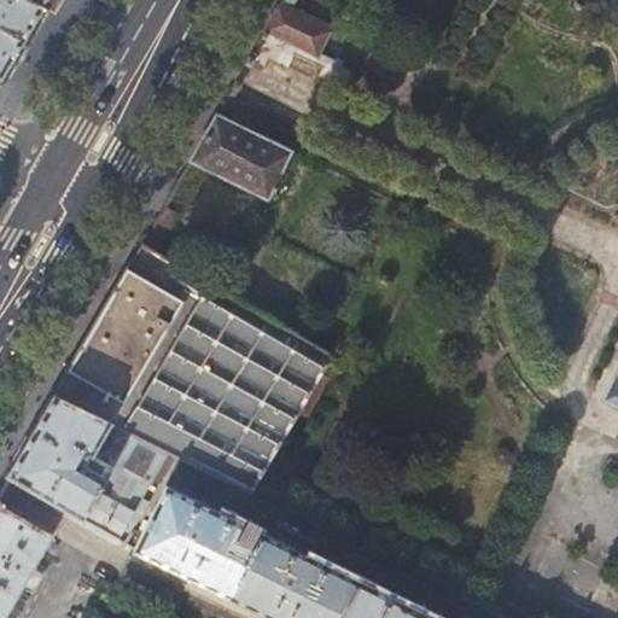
[(0,0),(0,80),(4,79),(17,57),(45,9),(29,0),(0,0)]
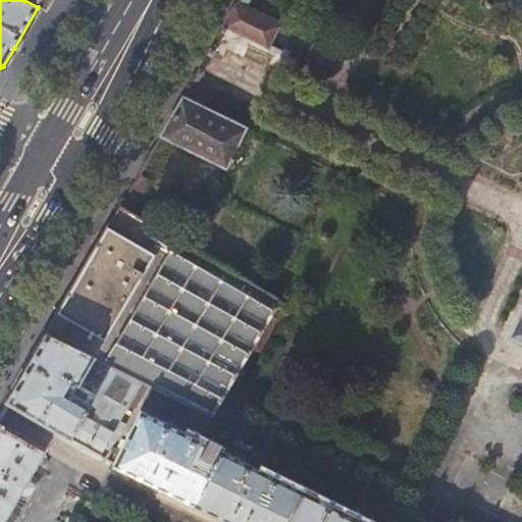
[(239,0),(224,25),(284,54),(291,41),(275,33),(280,22),(246,5),(249,0),(239,0)]
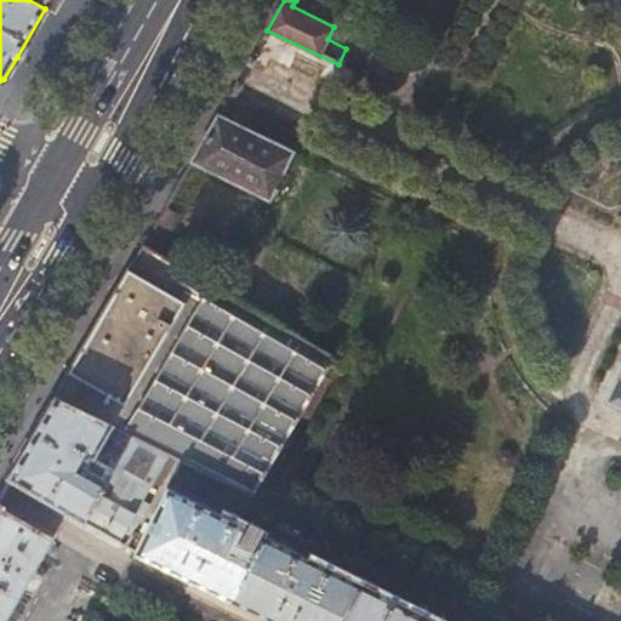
[(194,163),(269,199),(294,151),(220,115),(194,163)]
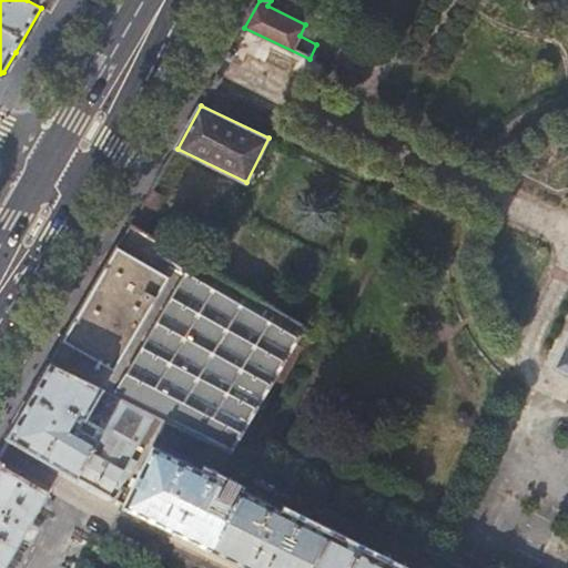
[(145,203),(132,225),(143,231),(155,210),(145,203)]
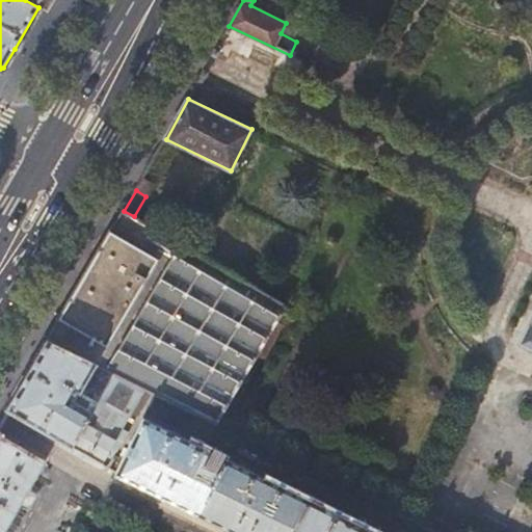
[(46,340),(151,391),(215,423),(224,410),(235,417),(287,325),(276,319),(286,304),(134,216),(124,211),(115,220),(107,234),(105,237),(53,327),(46,340)]
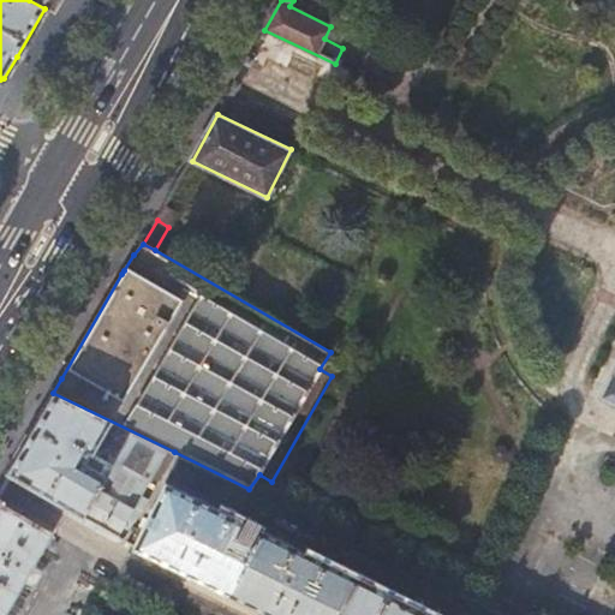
[(614,374),(604,396),(614,400),(614,374)]
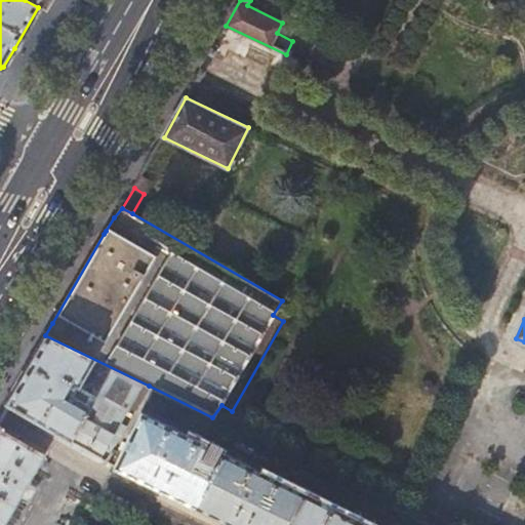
[(135,408),(149,386),(45,335),(8,400),(6,404),(64,437),(104,459),(125,425),(121,422),(130,405),(135,408)]
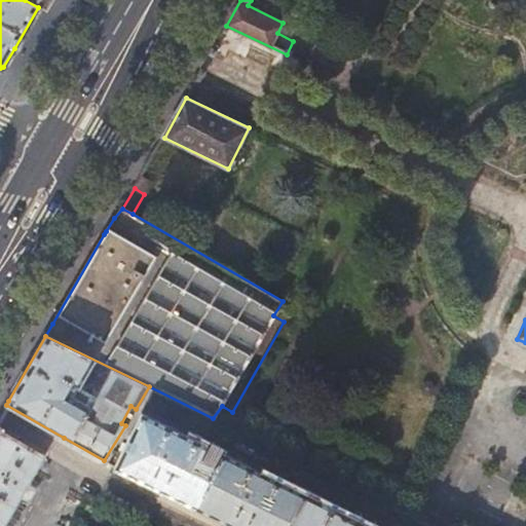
[(375,525),(142,411),(115,466),(114,467),(160,490),(231,525),(375,525)]
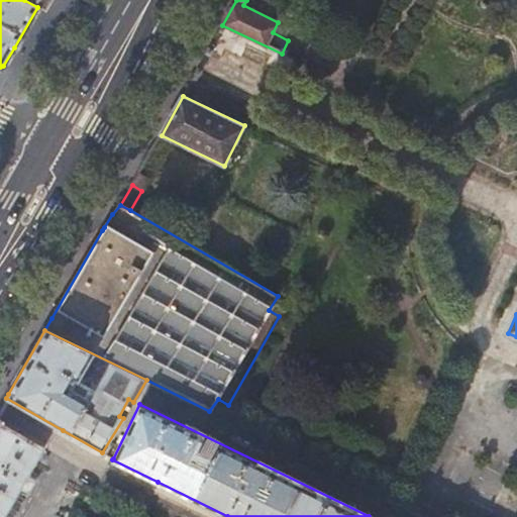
[(0,516),(3,516),(25,480),(44,445),(0,419),(0,516)]
